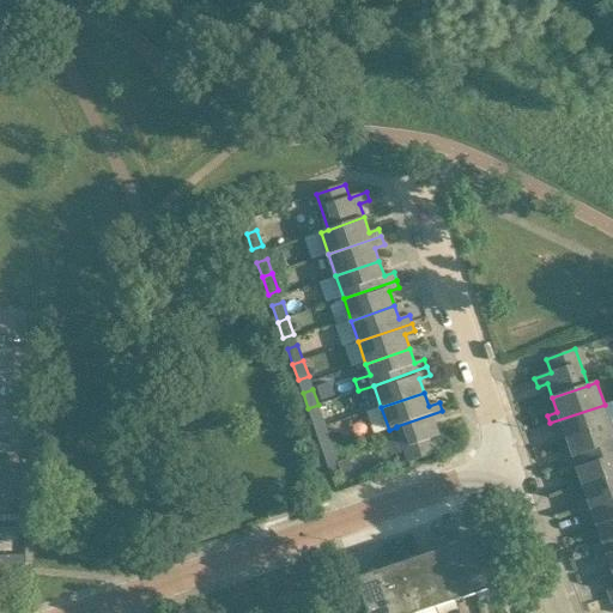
[(325,420),(319,405),(308,408),(314,424),(325,420)]
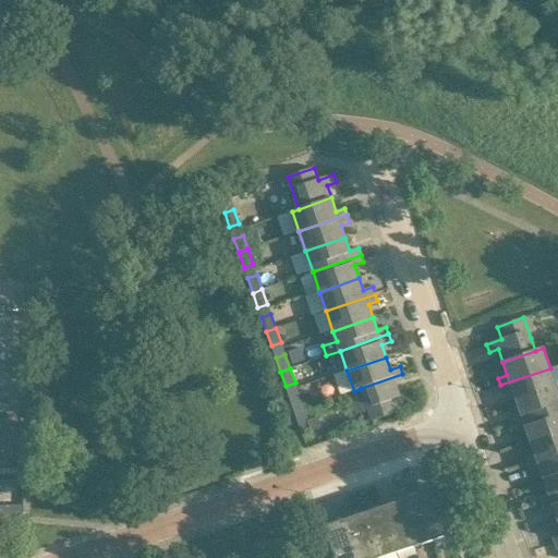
[(517,402),(557,388),(550,368),(500,385),(502,392),(512,389),(517,402)]
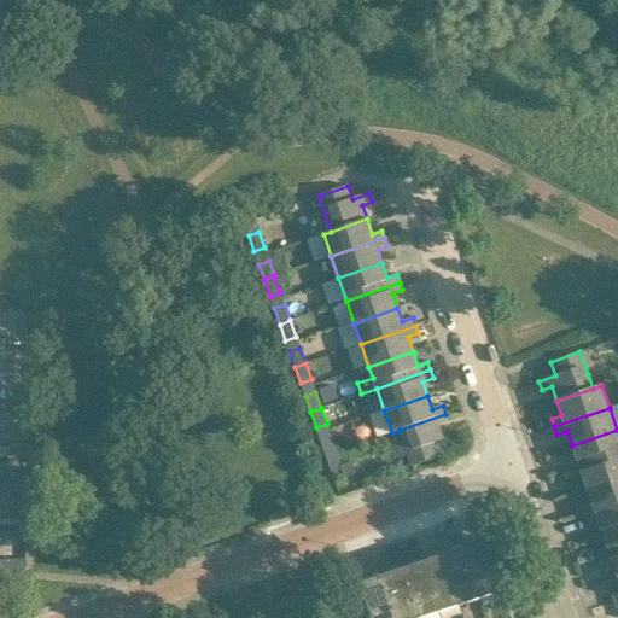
[(448,421),(445,414),(400,430),(400,431),(412,466),(442,456),(437,442),(443,439),(438,425),(448,421)]
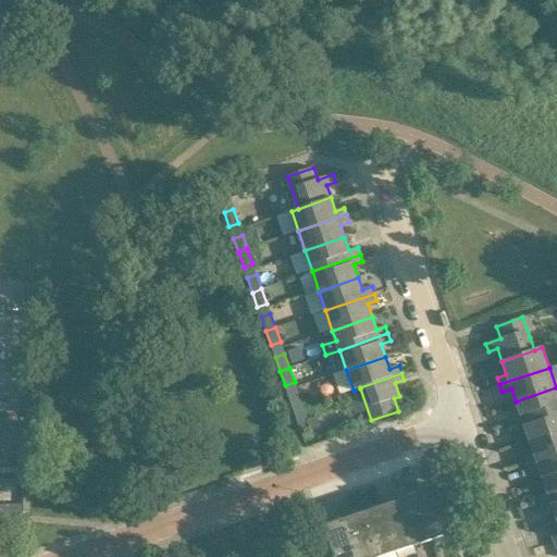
[(514,424),(556,408),(556,390),(556,387),(516,401),(520,413),(510,417),(514,424)]
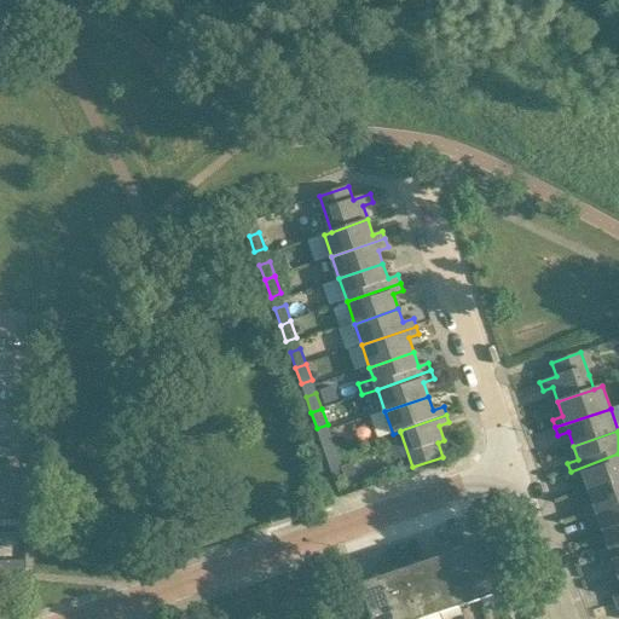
[(337,452),(330,433),(319,437),(327,457),(337,452)]
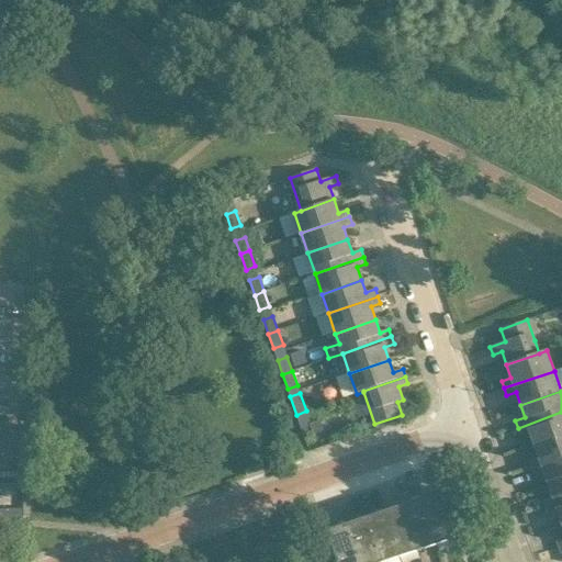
[(313,431),(306,411),(296,415),(303,435),(313,431)]
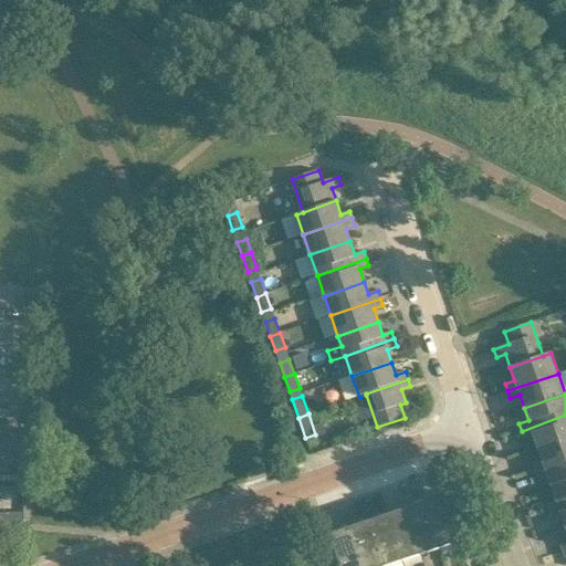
[(537,448),(565,437),(565,415),(522,431),(524,438),(533,435),(537,448)]
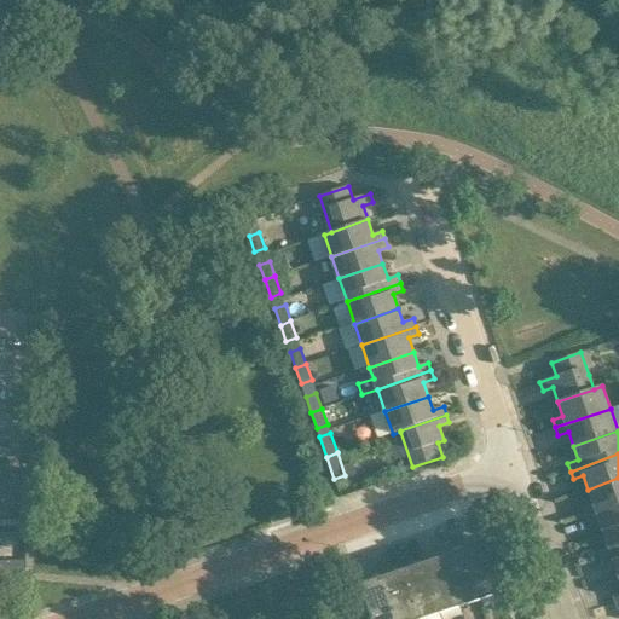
[(0,519),(25,519),(23,469),(0,470),(0,519)]
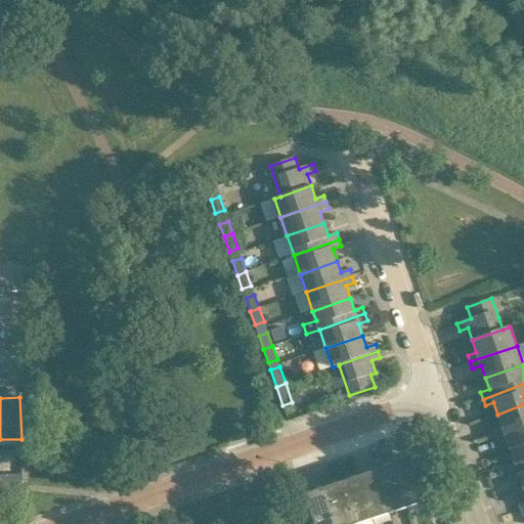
[(495,436),(523,426),(523,404),(497,415),(501,427),(493,429),(495,436)]
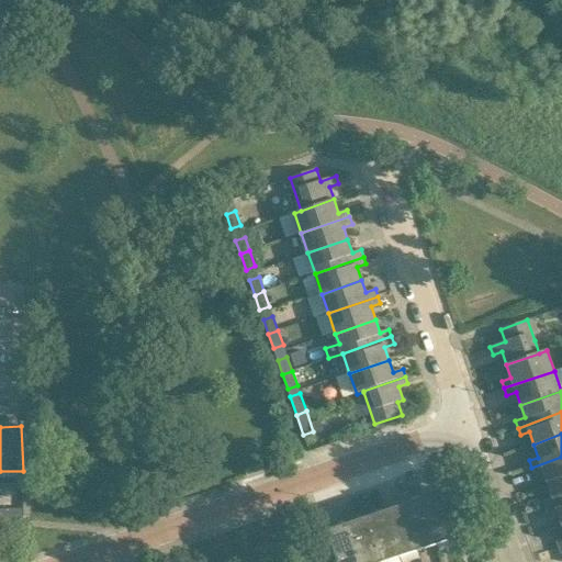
[(548,484),(561,479),(561,457),(531,468),(535,474),(543,472),(548,484)]
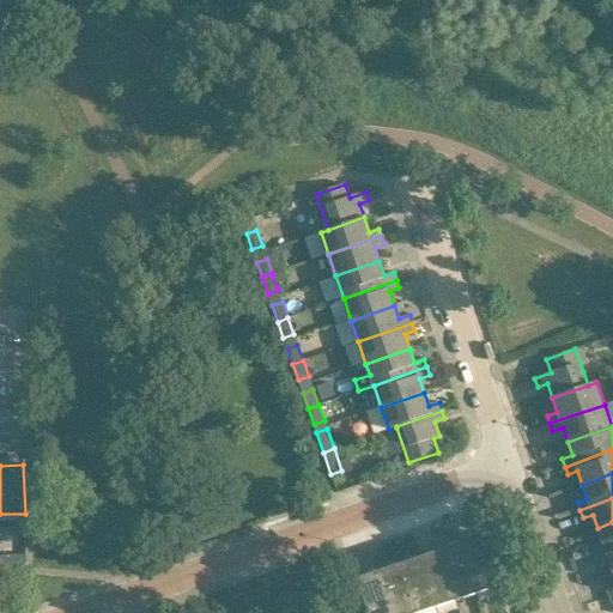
[(595,553),(612,546),(612,522),(598,528),(602,542),(593,546),(595,553)]
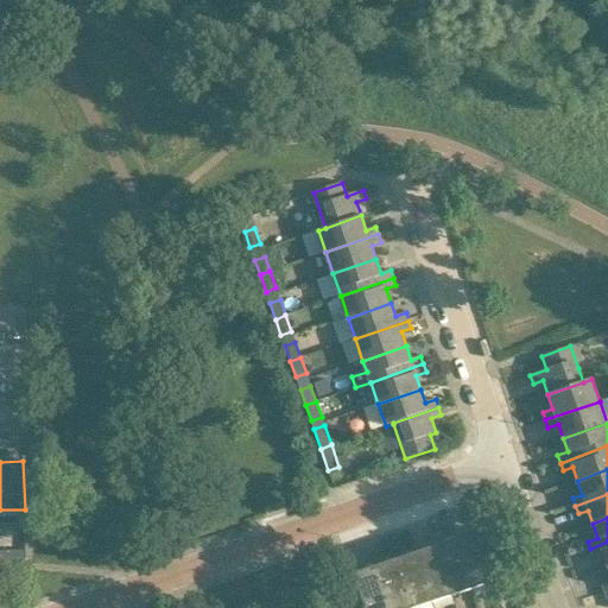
[(493,581),(477,532),(456,539),(473,588),(493,581)]
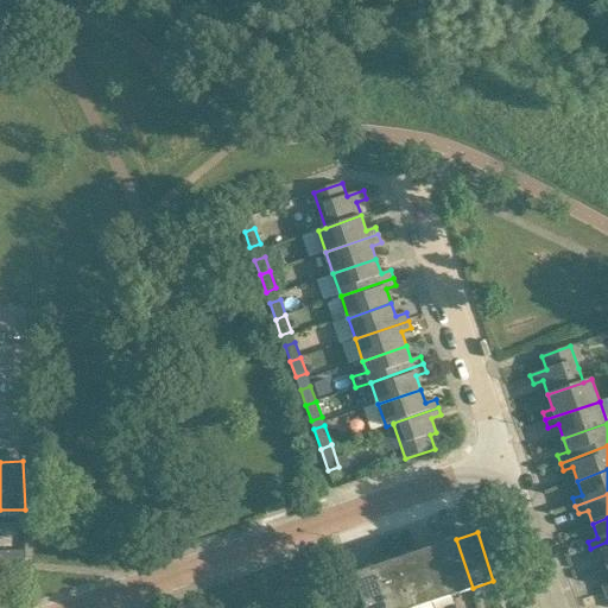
[(473,588),(456,539),(436,546),(453,595),(473,588)]
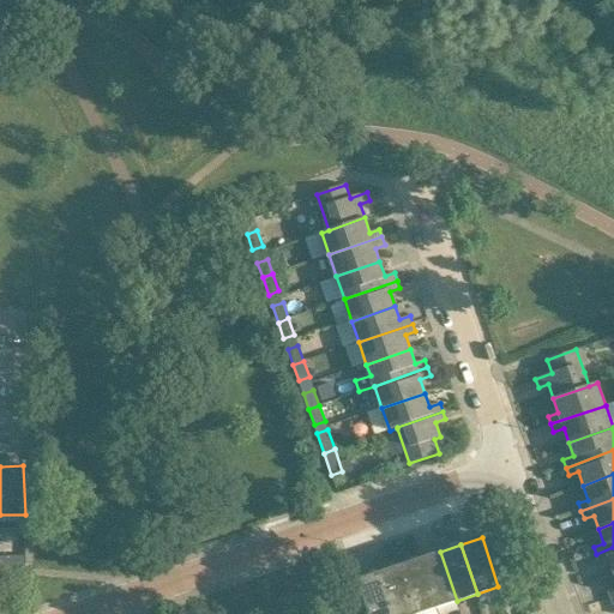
[(613,572),(613,547),(596,554),(599,563),(609,559),(613,572)]
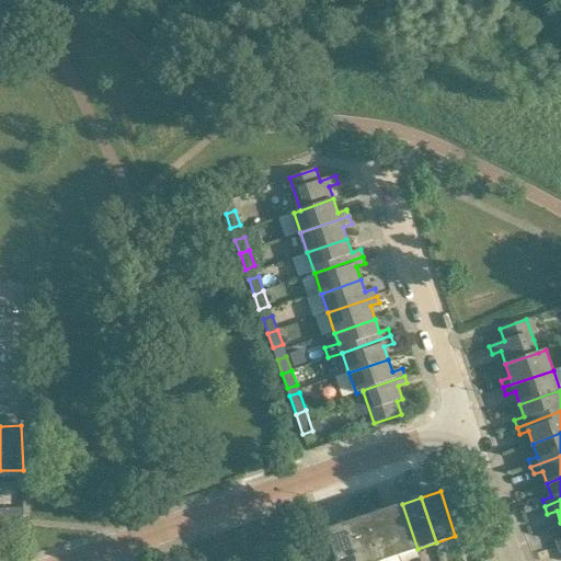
[(418,549),(402,504),(384,511),(399,556),(418,549)]
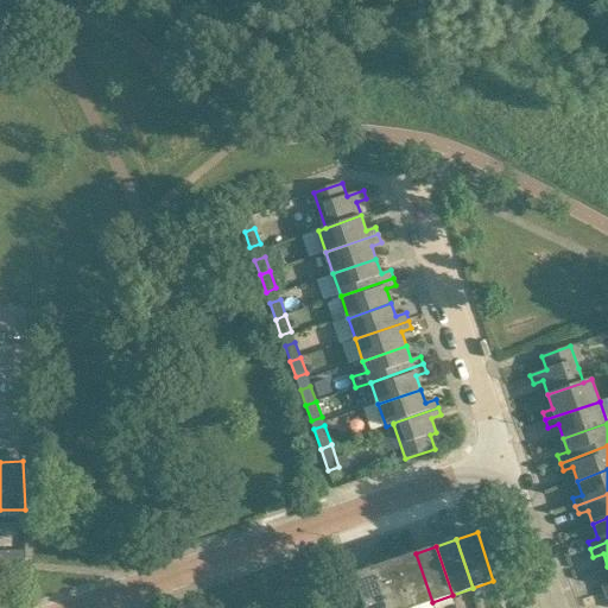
[(26,562),(26,550),(6,551),(6,563),(26,562)]
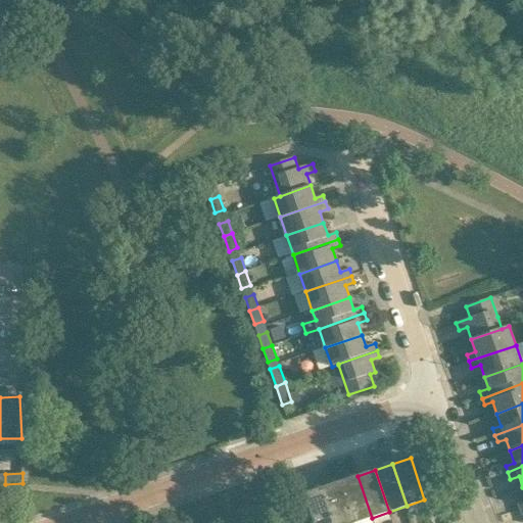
[(354,522),(372,518),(358,476),(340,482),(353,522),(354,522)]
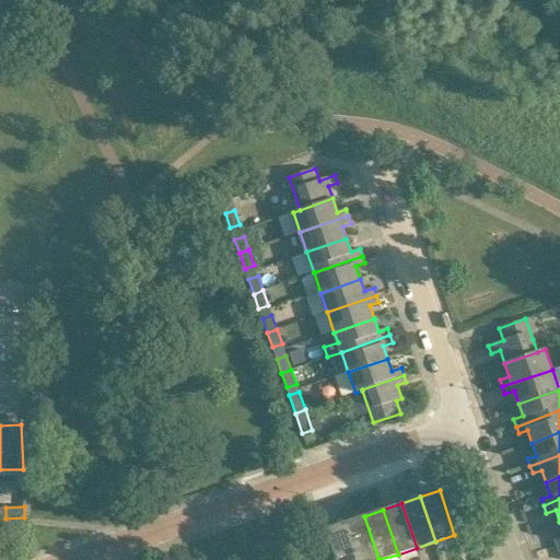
[(378,559),(364,516),(346,522),(358,559),(378,559)]
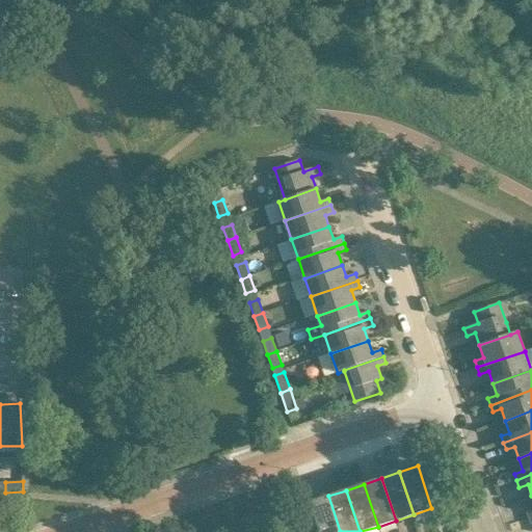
[(444,501),(441,490),(433,493),(436,503),(444,501)]
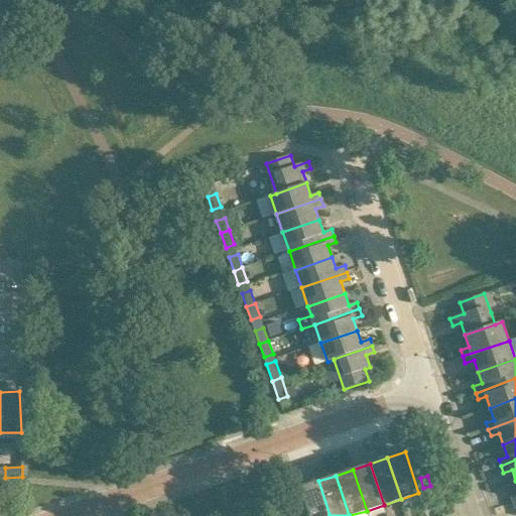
[(330,515),(318,481),(299,488),(308,515),(330,515)]
